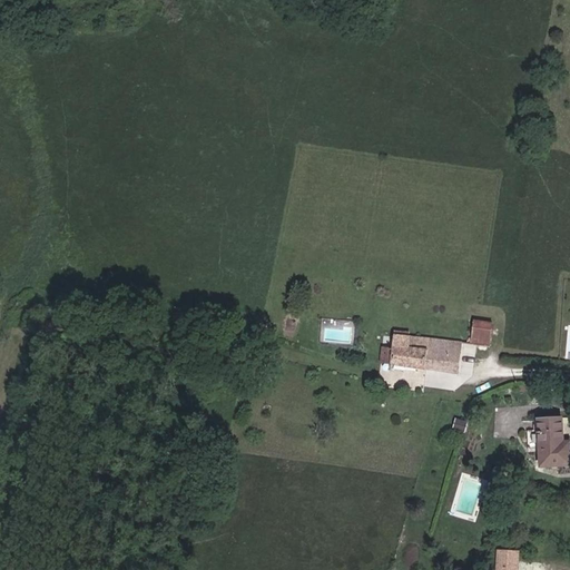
[(490,344),(492,323),(474,321),(472,342),(490,344)]
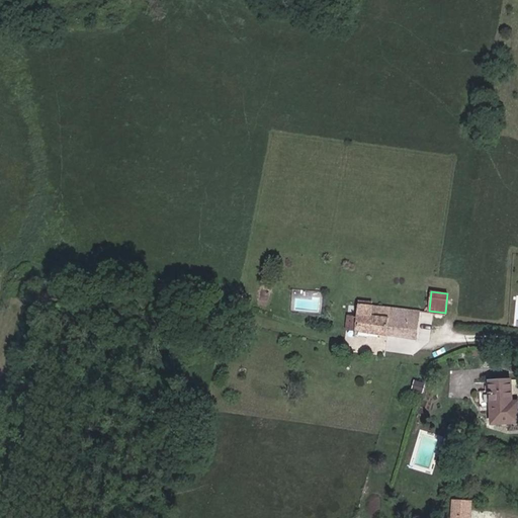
[(417,340),(420,312),(370,306),(359,305),(358,305),(356,318),(348,317),(346,330),(417,340)]
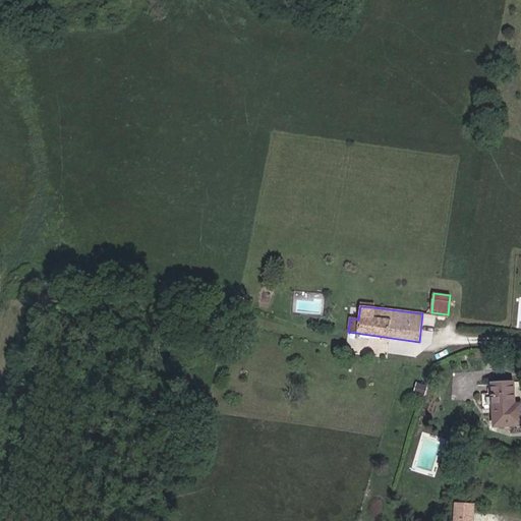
[(247,333),(234,330),(232,339),(245,342),(247,333)]
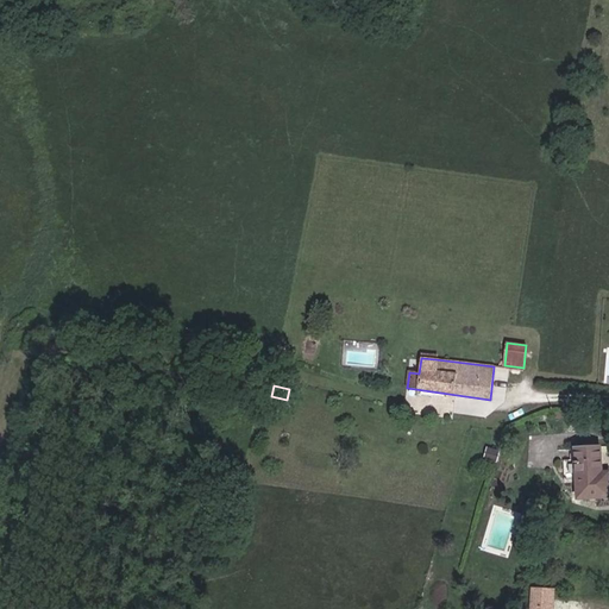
[(496,462),(500,451),(488,447),(484,458),(496,462)]
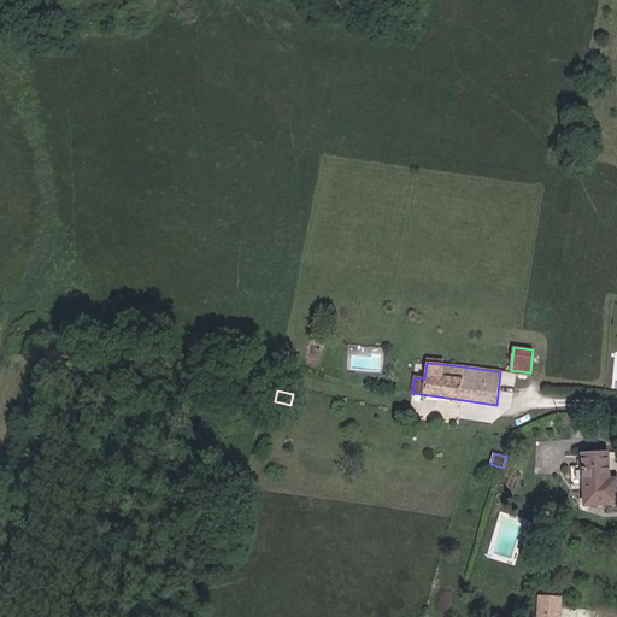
[(616,504),(616,476),(616,453),(582,454),(582,457),(577,457),(579,466),(571,468),(573,486),(583,485),(585,506),(616,504)]
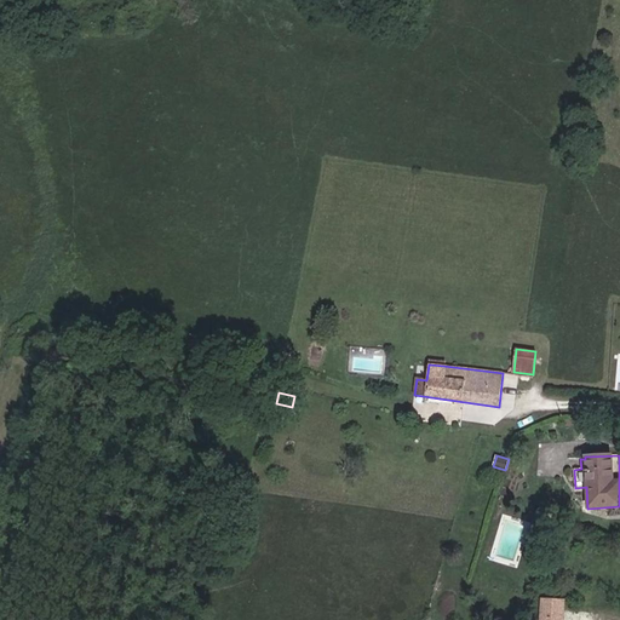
[(544,534),(546,522),(538,521),(535,532),(544,534)]
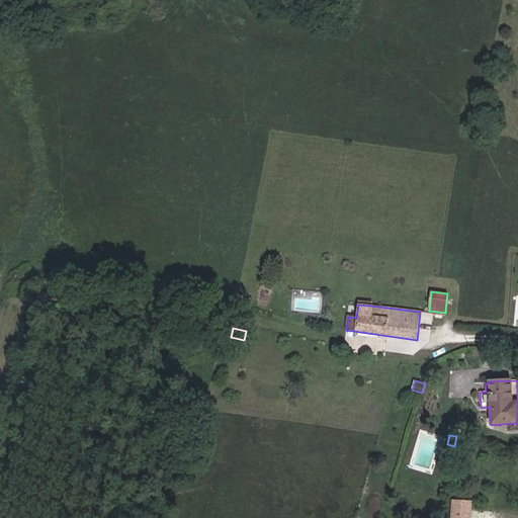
[(471,517),(473,501),(450,500),(448,517),(471,517)]
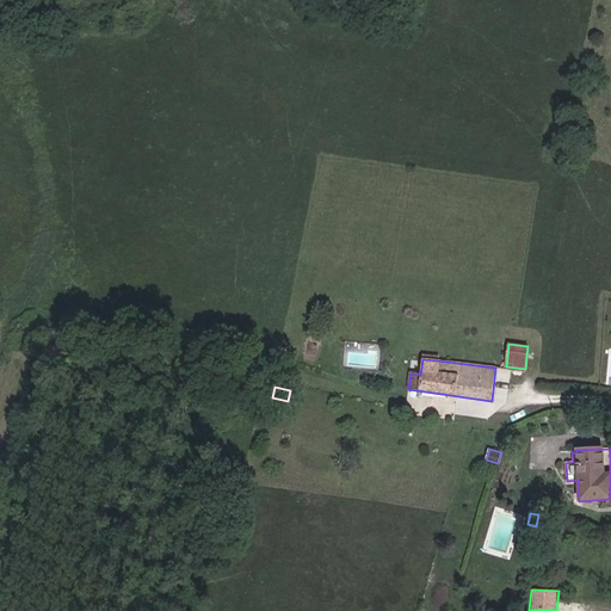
All buildings are outlined.
